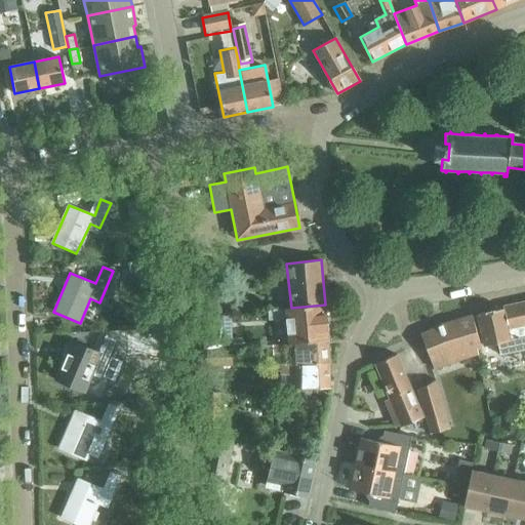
[(197,284),(198,314),(220,313),(219,283),(197,284)]
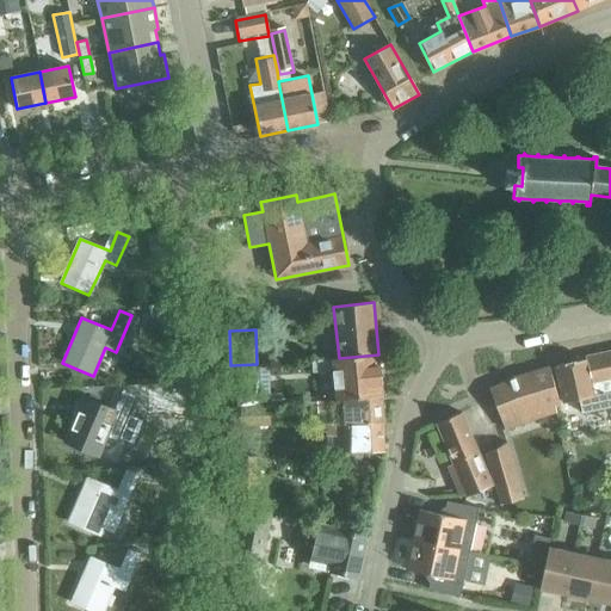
[(610,351),(586,357),(586,358),(556,365),(565,401),(580,399),(582,412),(610,405),(610,351)]
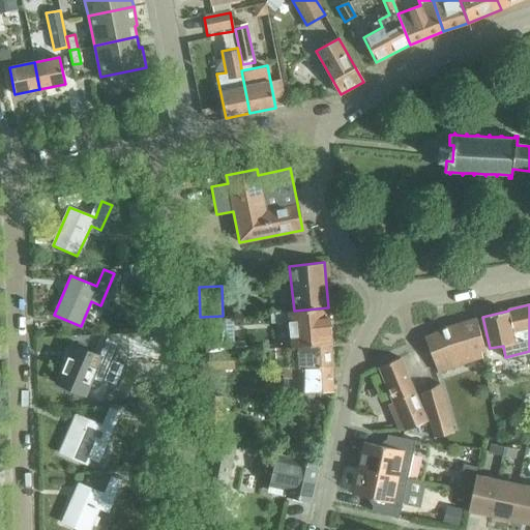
[(292,347),(331,344),(328,307),(294,311),(272,313),(273,322),(290,320),(292,347)]
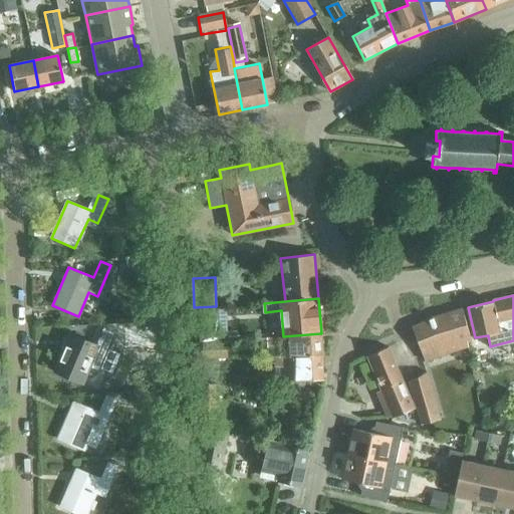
[(195,309),(196,326),(219,324),(217,307),(195,309)]
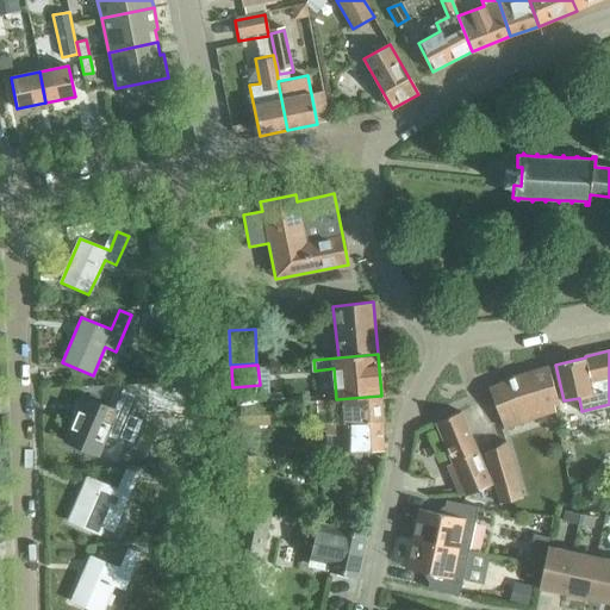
[(489,387),(504,429),(555,411),(553,404),(559,402),(549,366),(514,377),(489,387)]
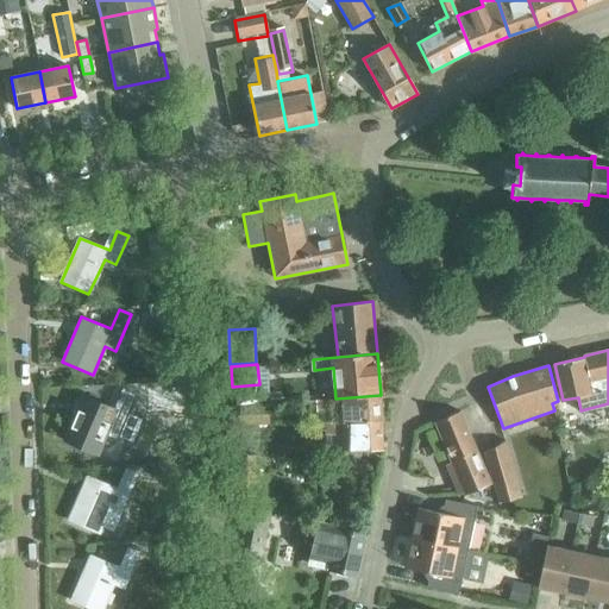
[(184,410),(183,388),(145,389),(145,412),(184,410)]
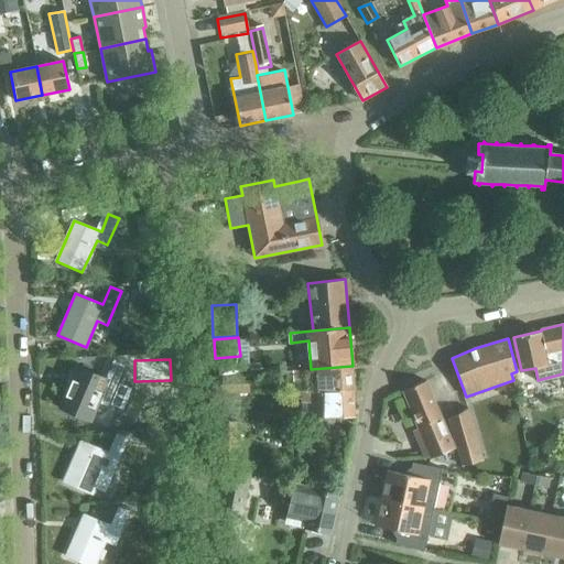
[(97,402),(107,407),(125,365),(114,360),(106,379),(78,367),(60,410),(89,422),(97,402)]
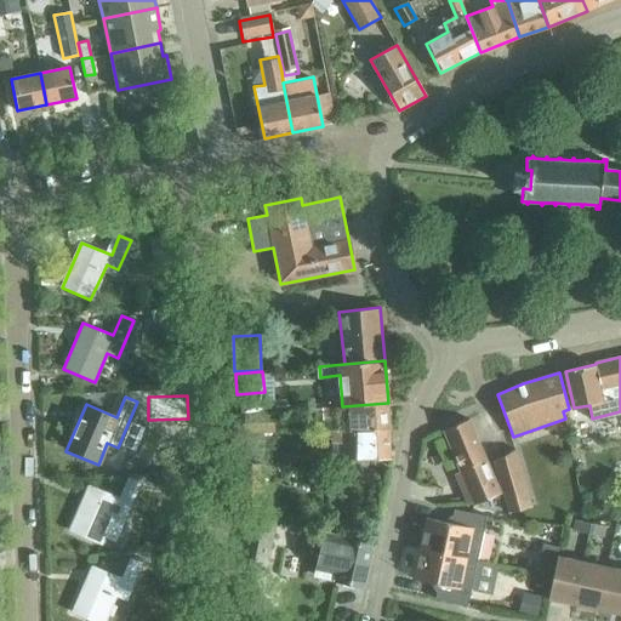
[(349,432),(389,429),(388,403),(342,406),(323,409),(323,421),(349,420),(349,432)]
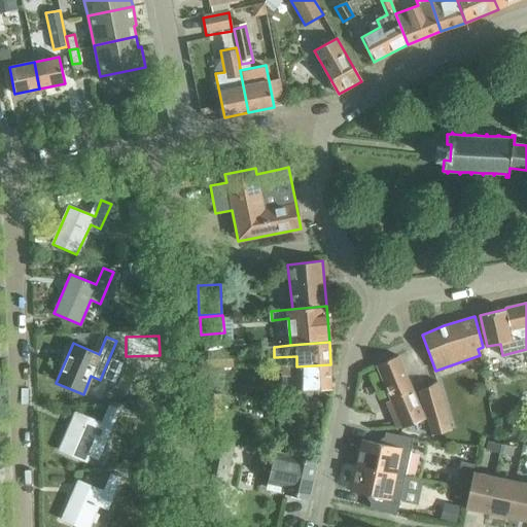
[(208,352),(209,367),(233,366),(232,351),(208,352)]
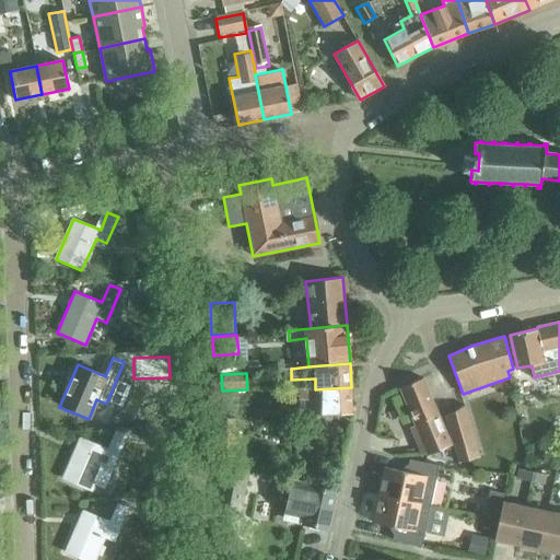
[(399,388),(428,453),(450,444),(422,378),(399,388)]
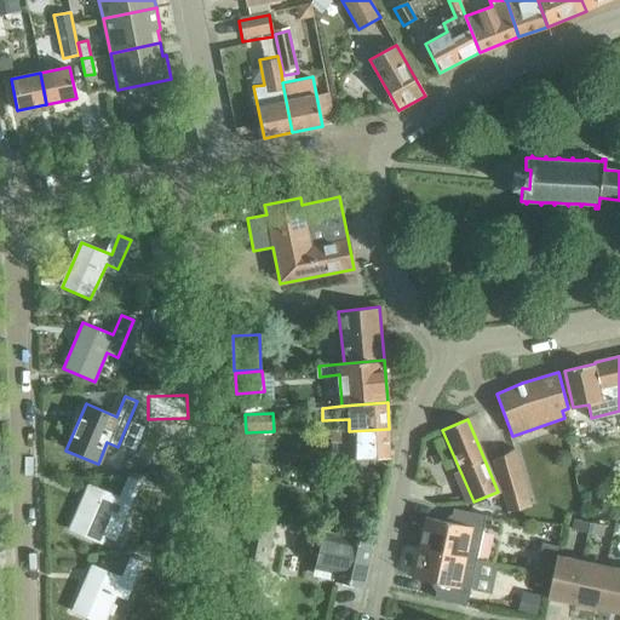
[(389,429),(349,431),(332,431),(332,441),(343,441),(343,458),(389,458),(389,429)]
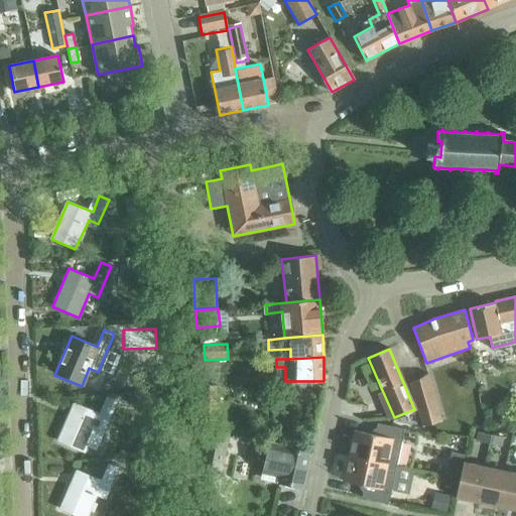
[(410,383),(423,426),(441,421),(427,373),(410,383)]
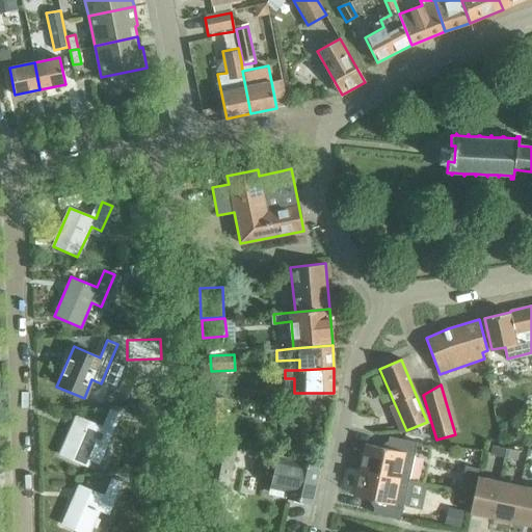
[(98,436),(108,441),(118,415),(109,410),(102,427),(76,417),(59,455),(85,466),(98,436)]
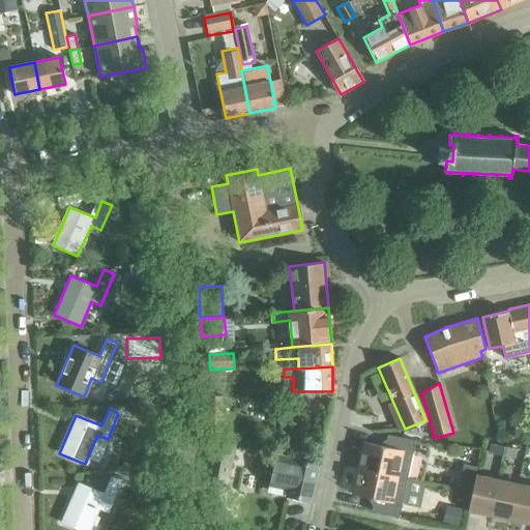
[(357,468),(407,478),(415,440),(387,435),(385,446),(363,442),(357,468)]
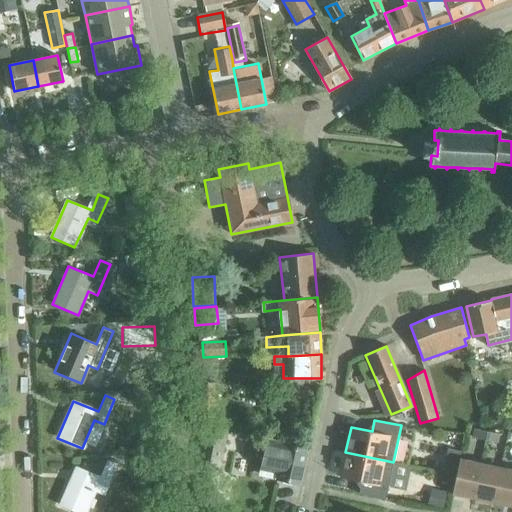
[(213,455),(221,456),(224,445),(216,443),(219,429),(201,426),(198,440),(202,440),(197,461),(212,464),(213,455)]
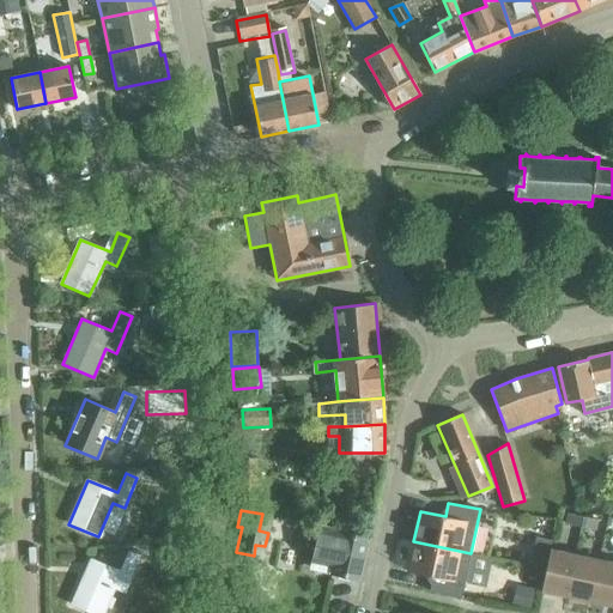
[(581,527),(583,516),(568,513),(565,523),(581,527)]
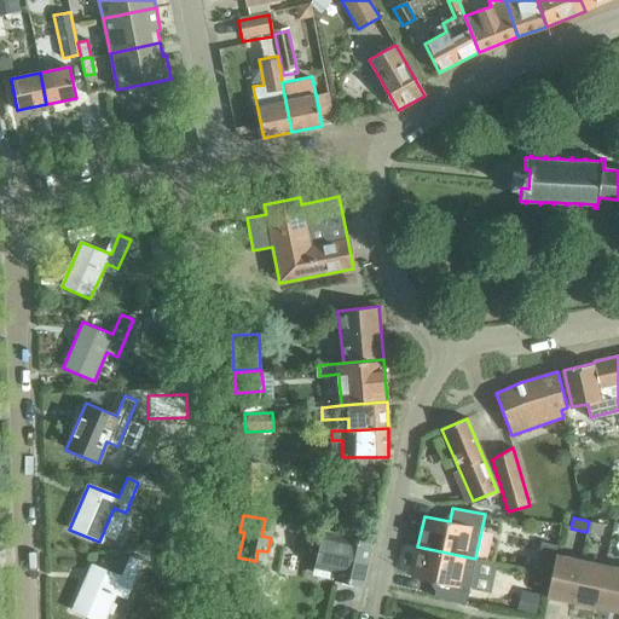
[(589,521),(586,532),(601,536),(603,525),(589,521)]
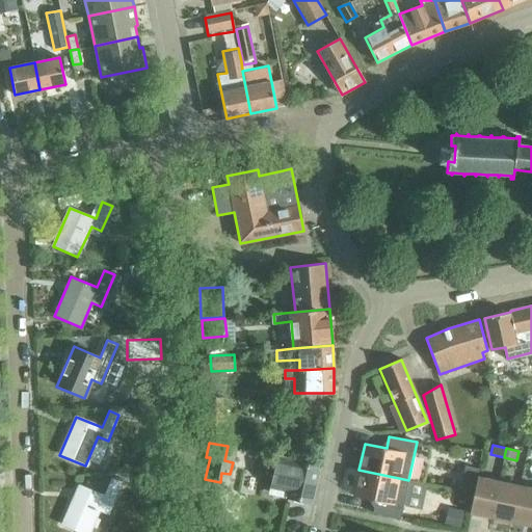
[(280,495),(312,502),(319,468),(276,457),(269,488),(281,490),(280,495)]
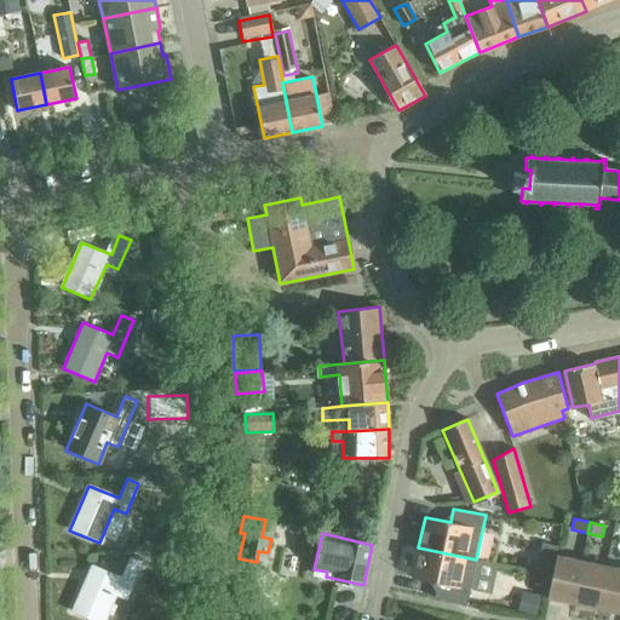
[(497,564),(476,560),(418,547),(412,578),(491,595),(497,564)]
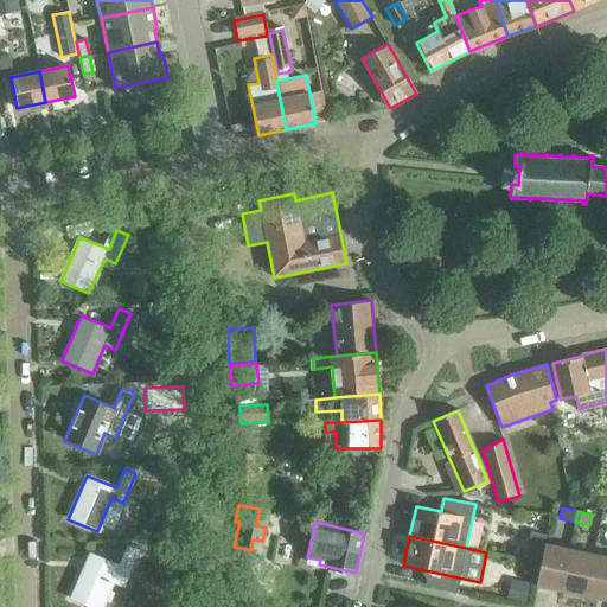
[(560,590),(569,549),(544,543),(536,586),(560,590)]
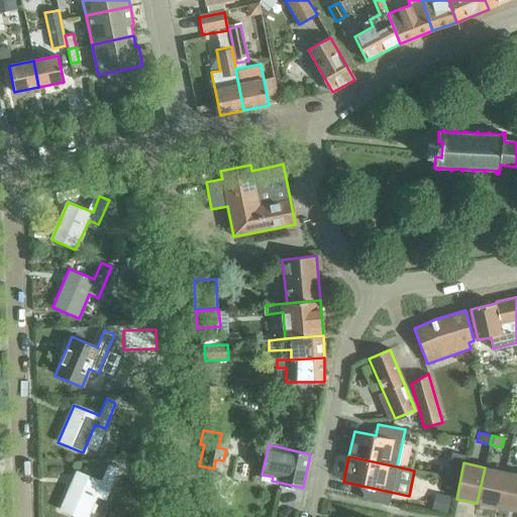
[(87,516),(97,496),(106,500),(119,470),(108,464),(101,481),(76,471),(60,510),(77,516),(87,516)]
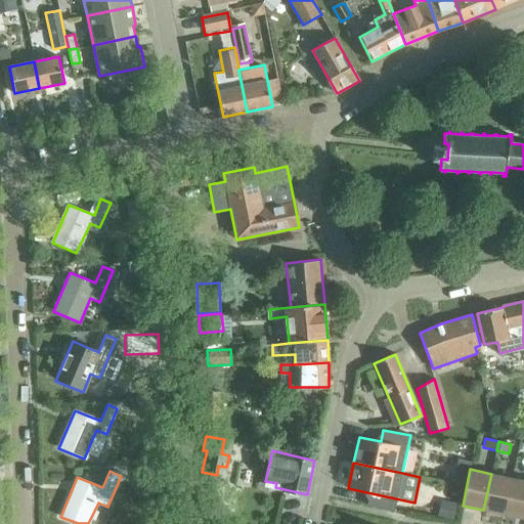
[(504,514),(512,478),(491,474),(483,510),(504,514)]
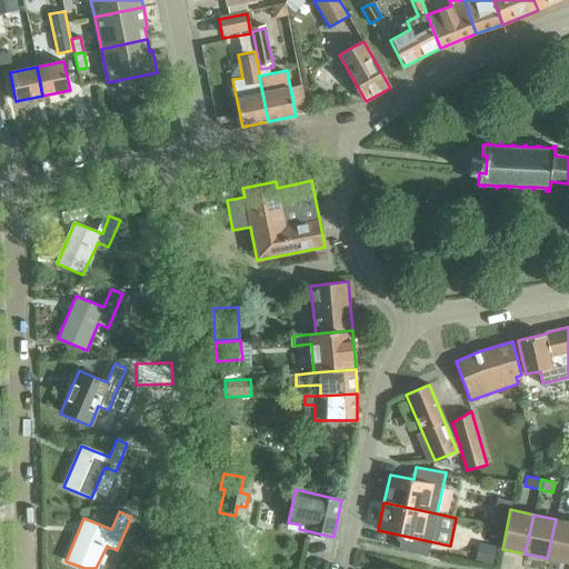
[(568,562),(568,521),(556,519),(547,558),(568,562)]
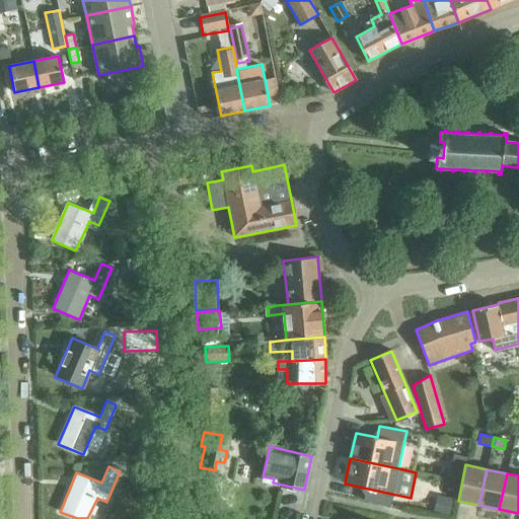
[(454,498),(438,494),(435,510),(451,513),(454,498)]
